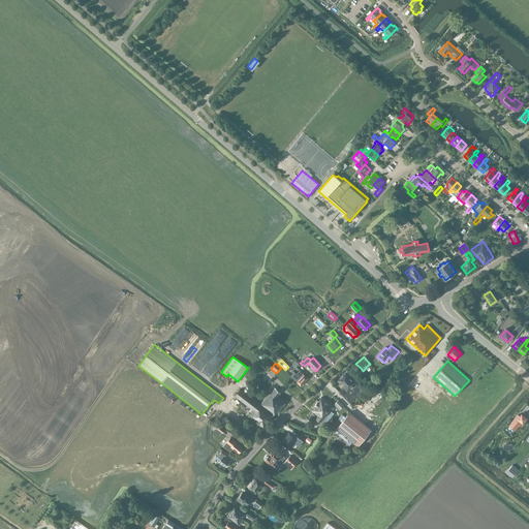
[(347,371),(337,380),(345,391),(341,395),(349,403),(353,399),(363,391),(347,374),(349,373),(347,371)]
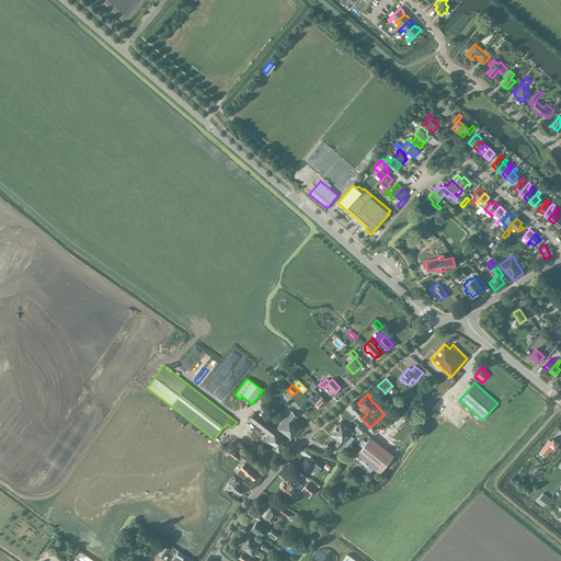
[(319,410),(327,401),(320,395),(315,400),(313,398),(315,397),(312,395),(308,399),(311,403),(312,403),(319,410)]
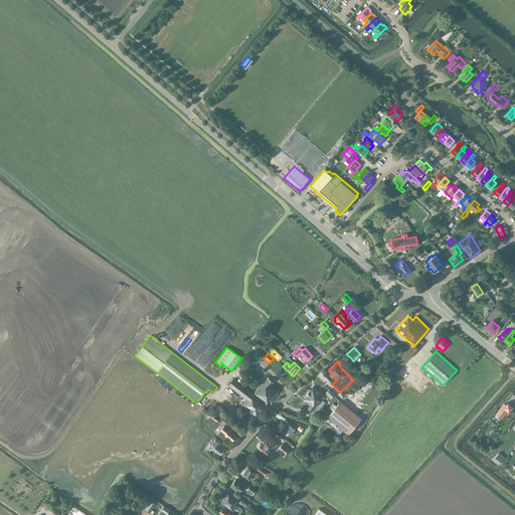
[(270,401),(278,393),(270,386),(273,382),(267,377),(253,393),(267,403),(269,400),(270,401)]
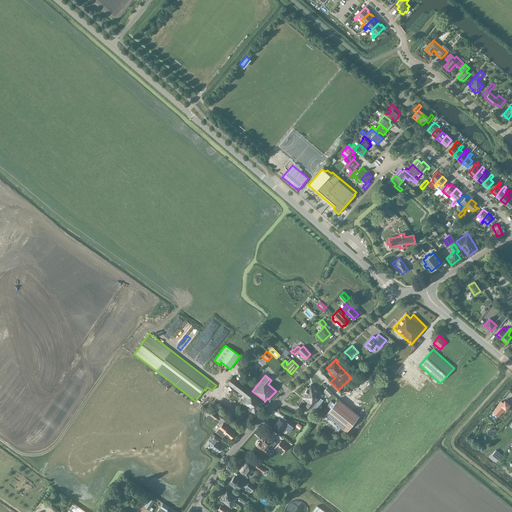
[(261,404),(263,401),(232,376),(227,383),(245,397),(240,403),(255,414),(262,405),(261,404)]
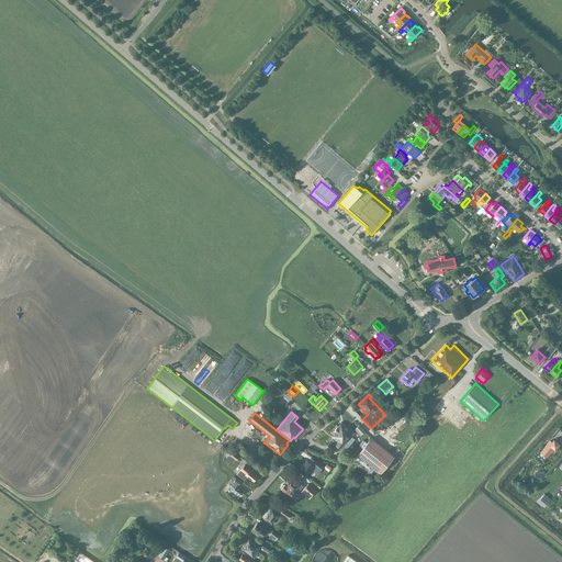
[(338,426),(336,429),(352,442),(355,440),(351,438),(355,434),(341,423),(338,426)]
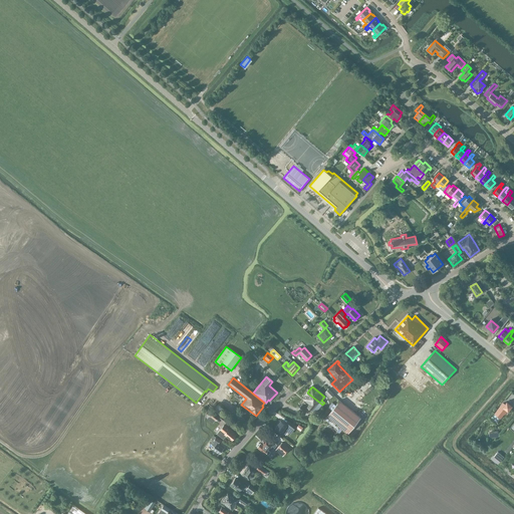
[(322,405),(307,393),(302,399),(309,405),(307,407),(312,412),(316,405),(320,408),(322,405)]
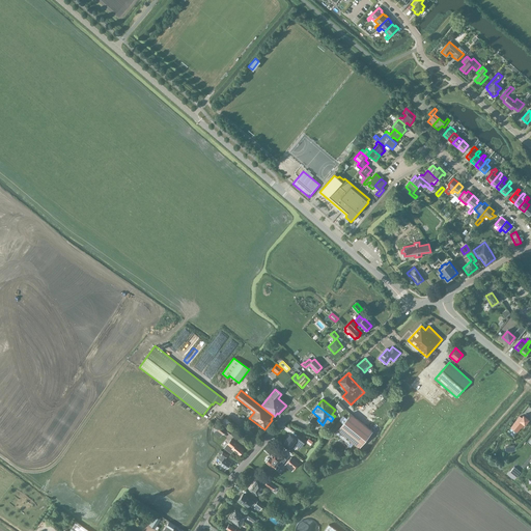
[(351,414),(346,418),(337,430),(359,448),(372,431),(351,414)]
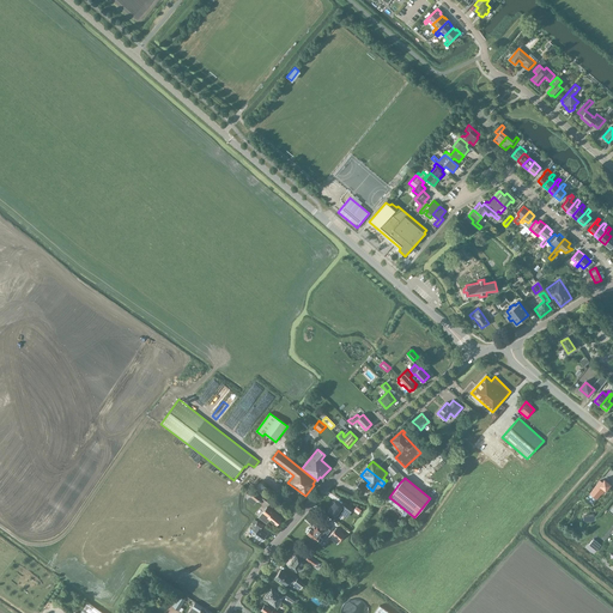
[(612,484),(612,483),(607,478),(605,481),(602,479),(592,492),(599,498),(607,489),(608,490),(612,484)]
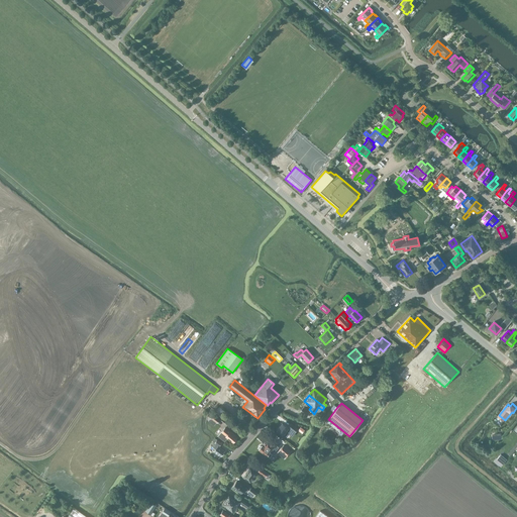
[(217,413),(220,416),(225,410),(219,406),(215,411),(217,412),(217,413)]
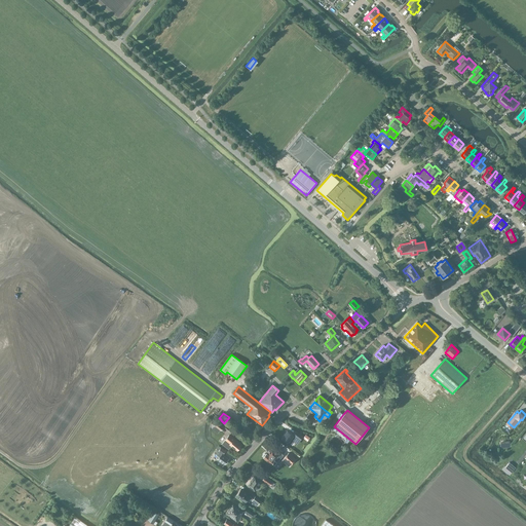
[(308,415),(305,418),(312,423),(314,420),(308,415)]
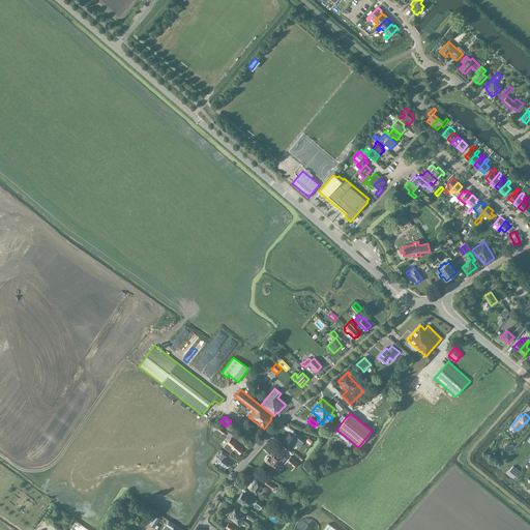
[(223,434),(226,430),(215,422),(212,427),(223,434)]
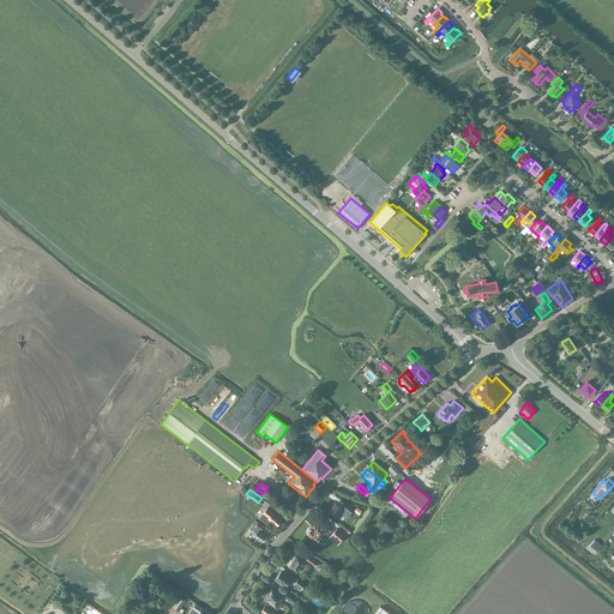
[(354,510),(347,504),(343,509),(342,509),(336,503),(329,511),(336,516),(339,512),(342,515),(344,510),(350,515),(354,510)]
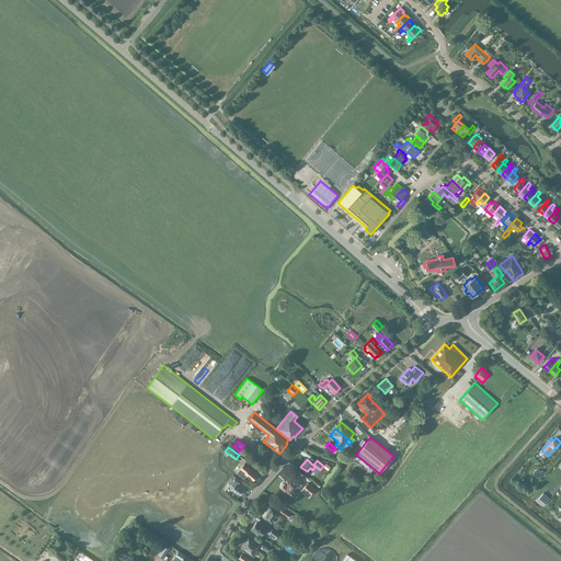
[(258,474),(244,464),(237,473),(243,479),(247,476),(252,480),(258,474)]
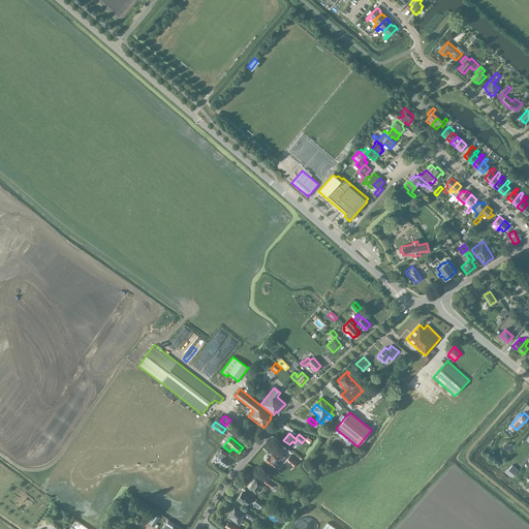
[(219,462),(225,467),(229,461),(225,459),(226,458),(224,457),(226,453),(222,449),(217,457),(221,459),(219,462)]
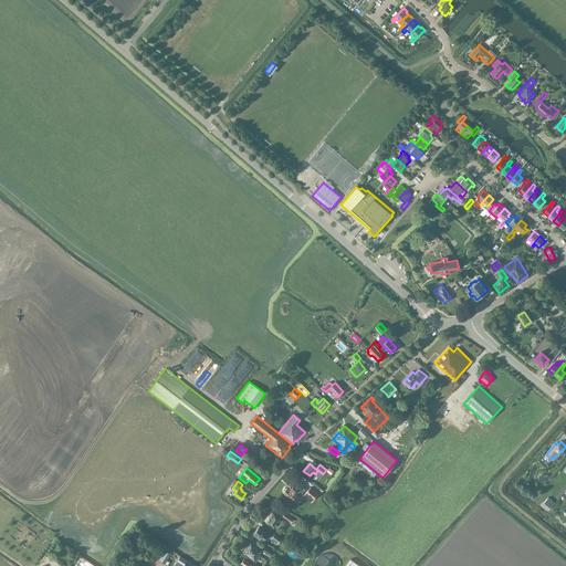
[(283,491),(292,499),(295,501),(297,498),(295,495),(296,493),(300,495),(305,490),(302,486),(300,489),(299,488),(299,485),(296,484),(295,485),(293,482),(287,488),(286,488),(285,488),(284,489),(283,491)]
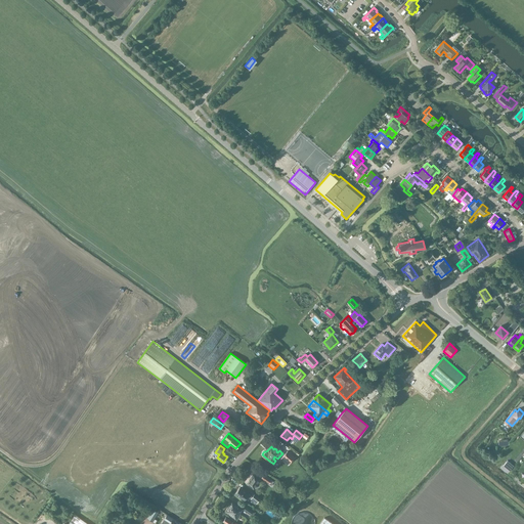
[(288,451),(282,457),(280,460),(288,466),(295,457),(288,451)]
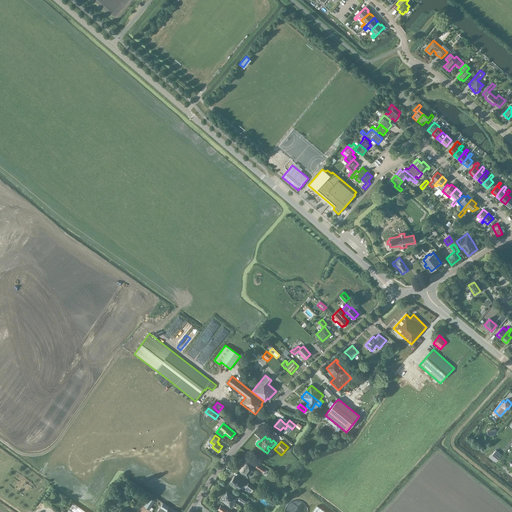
[(248,478),(254,468),(247,463),(241,473),(248,478)]
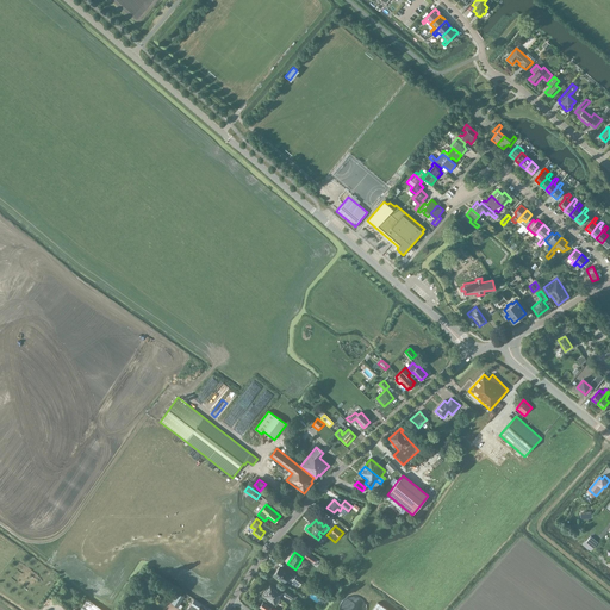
[(317,565),(319,561),(306,553),(304,556),(313,562),(317,565)]
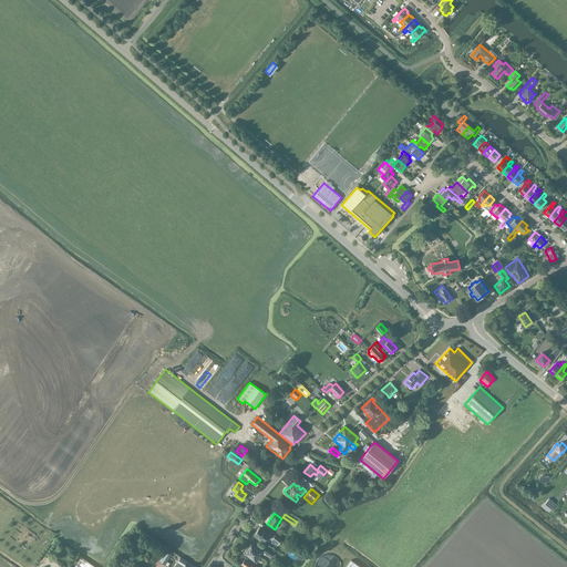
[(255,534),(264,542),(267,537),(270,539),(272,537),(269,535),(269,534),(266,532),(259,527),(255,534)]
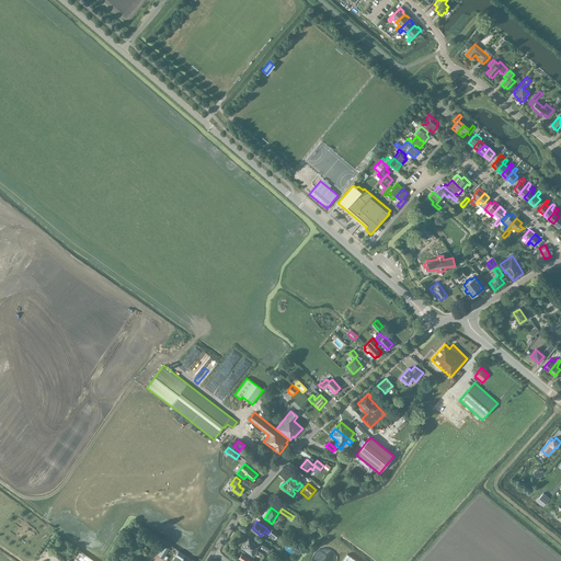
[(274,540),(275,538),(278,535),(273,530),(272,529),(267,535),(274,540)]
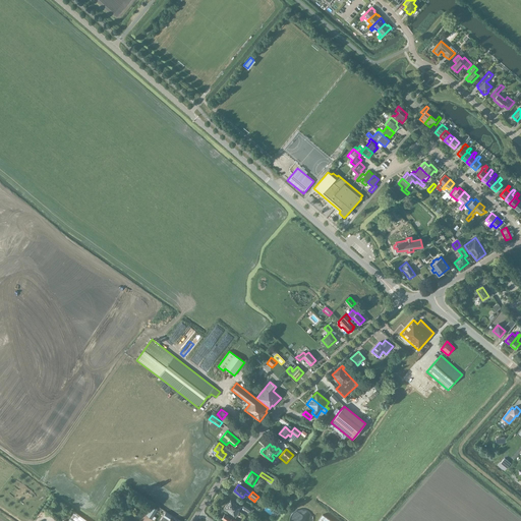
[(231,499),(227,504),(238,511),(241,506),(231,499)]
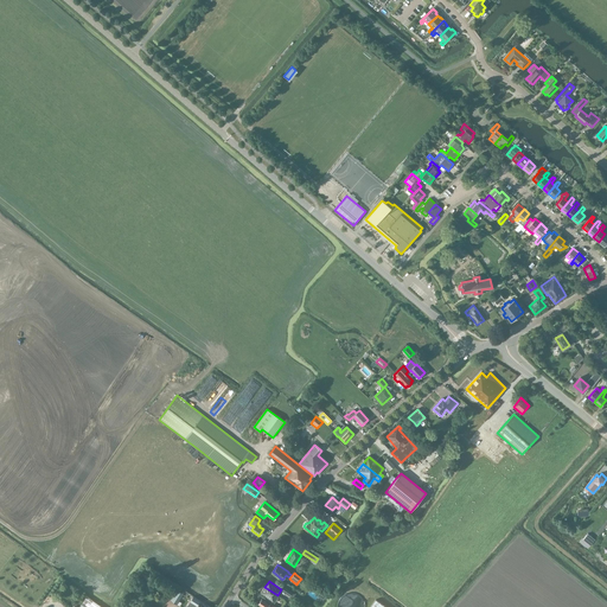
[(278,595),(264,587),(261,593),(273,601),(278,595)]
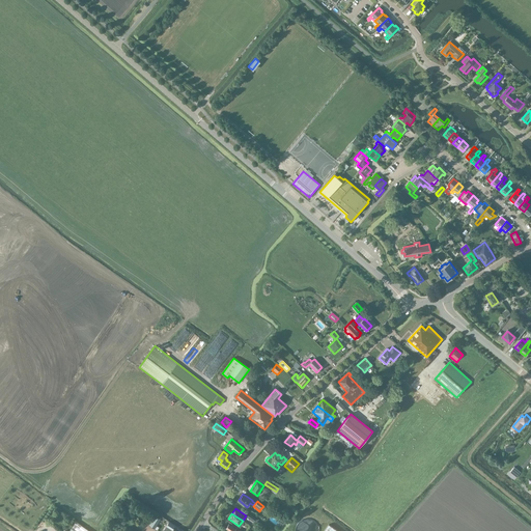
[(256,523),(258,520),(256,519),(249,513),(247,516),(254,522),(256,523)]
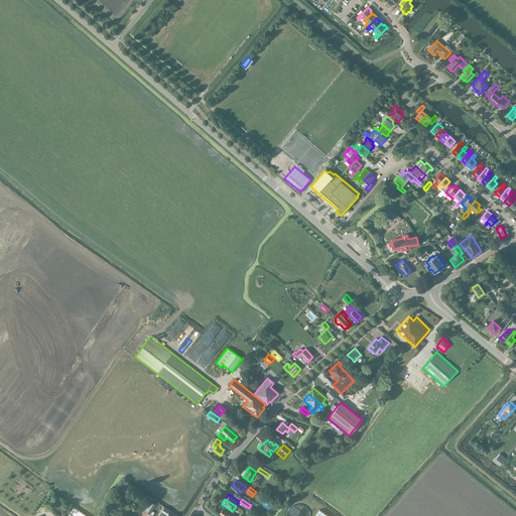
[(151,501),(149,503),(146,501),(143,506),(146,508),(145,510),(150,513),(156,505),(151,501)]
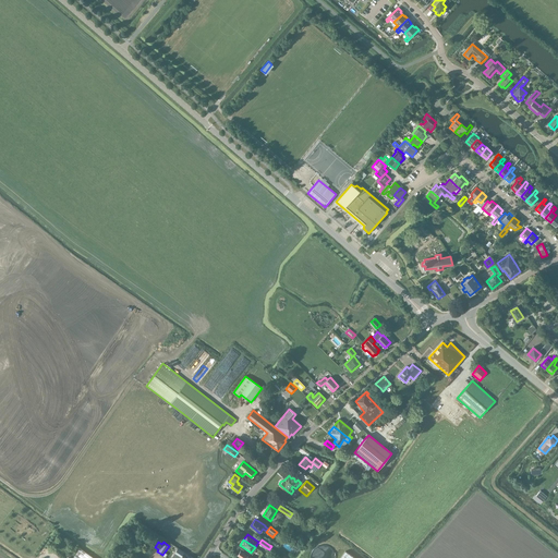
[(335,557),(335,555),(334,553),(332,550),(331,548),(330,547),(328,545),(325,545),(323,544),(320,545),(318,545),(316,546),(314,548),(312,549),(312,552),(311,555),(311,557),(310,557),(335,557)]
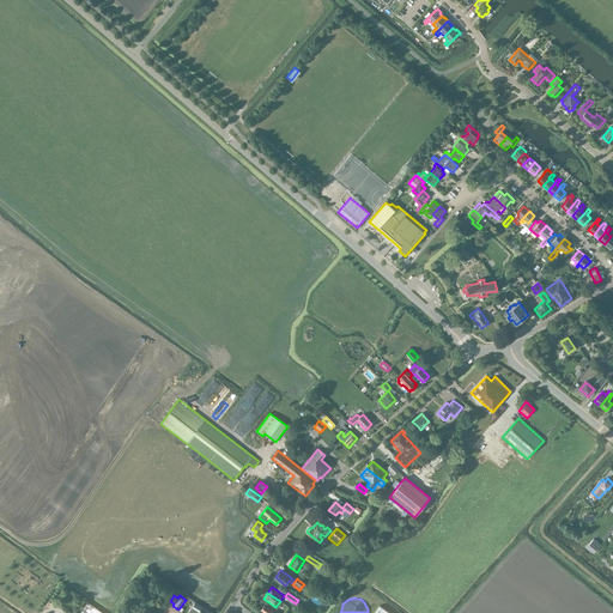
[(103,612),(93,607),(87,602),(85,605),(89,607),(86,611),(90,612),(89,612),(103,612)]
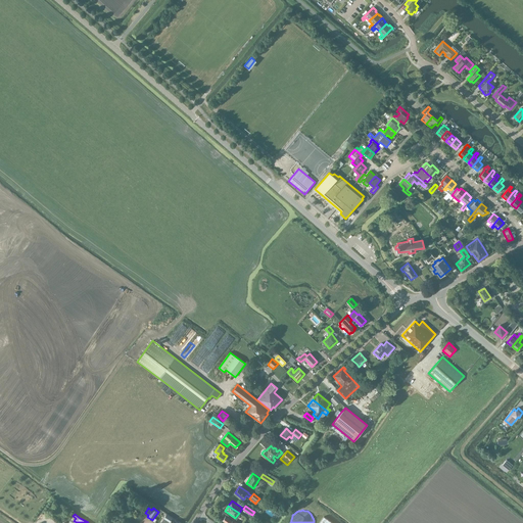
[(174,522),(171,521),(171,522),(170,522),(172,518),(167,514),(160,522),(174,522)]
